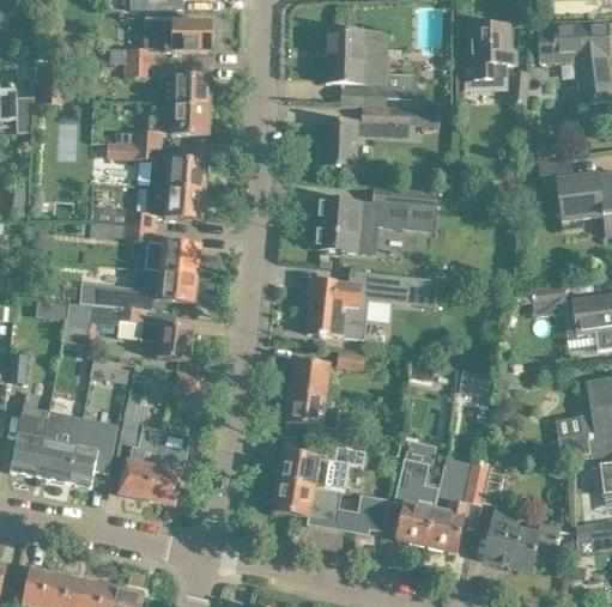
[(0,10),(6,10),(16,10),(14,0),(0,0),(0,10)]
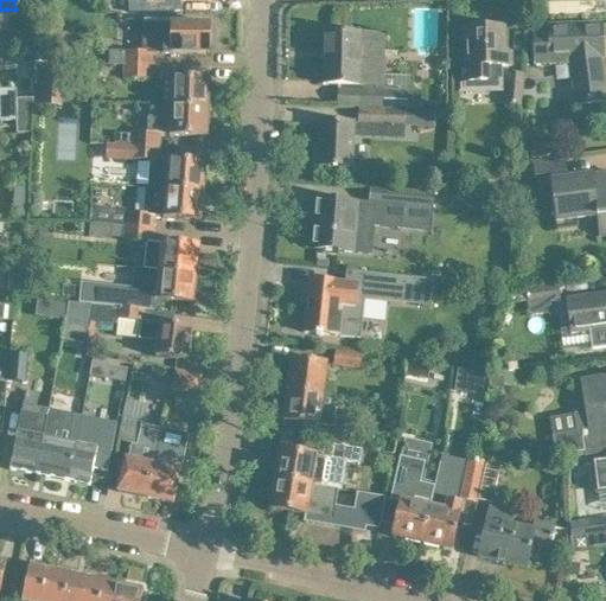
[(172,14),(140,13),(140,46),(151,48),(151,49),(170,49),(208,49),(208,36),(210,36),(210,21),(208,21),(208,19),(172,19),(172,14)]
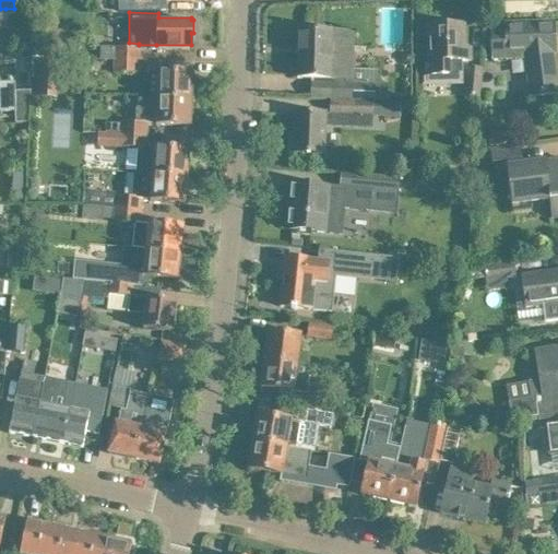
[(429,56),(425,56),(426,71),(427,78),(459,78),(459,69),(462,69),(462,56),(470,56),(470,50),(463,50),(462,21),(453,21),(453,18),(437,18),(437,22),(428,22),(429,56)]
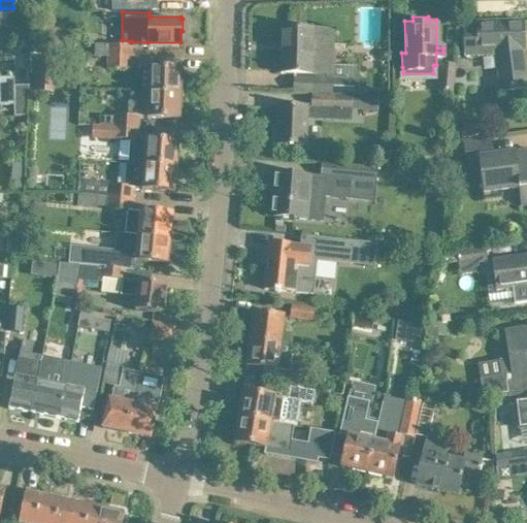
[(476,24),(463,24),(464,54),(494,53),(497,75),(499,87),(525,84),(520,46),(523,46),(524,19),(476,19),(476,24)]
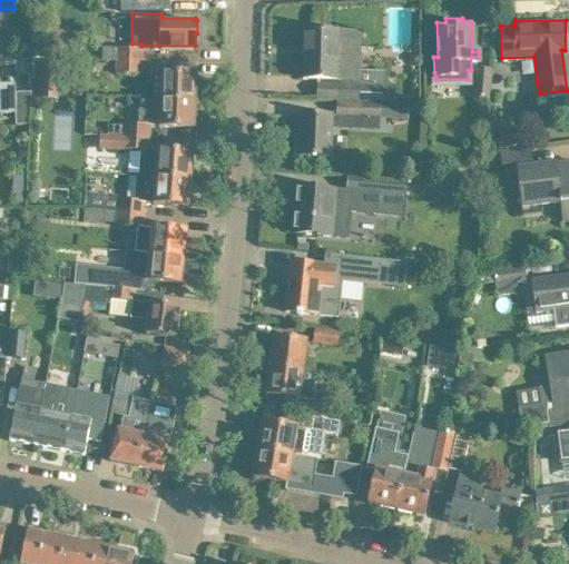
[(359,65),(359,47),(360,28),(303,26),(302,75),(335,76),(334,95),(390,96),(391,80),(384,80),(385,66),(359,65)]
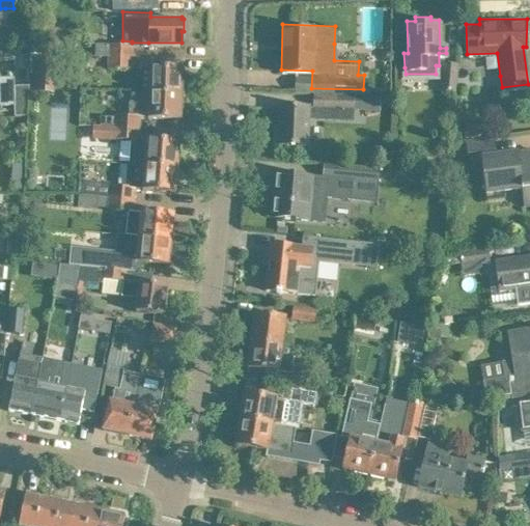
[(107,53),(132,53),(132,43),(132,42),(122,40),(94,40),(93,52),(107,53)]
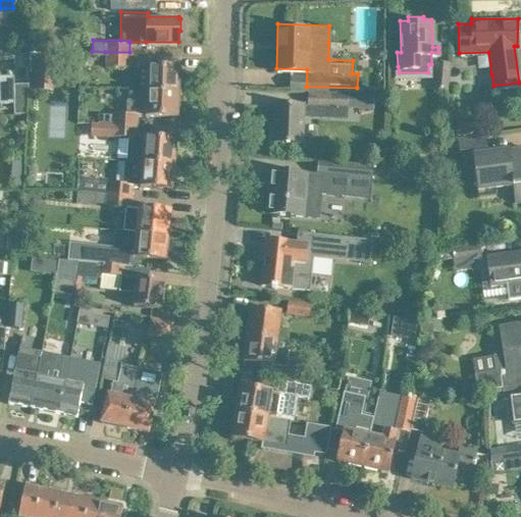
[(129,64),(129,52),(105,52),(104,63),(129,64)]
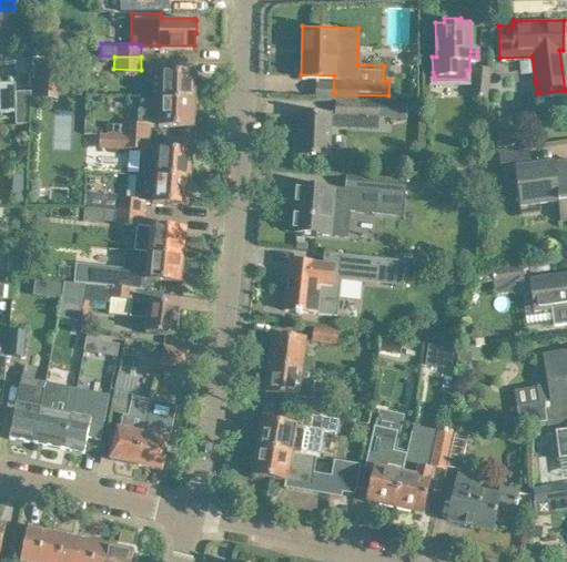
[(487,67),(473,67),(474,95),(488,95),(487,67)]
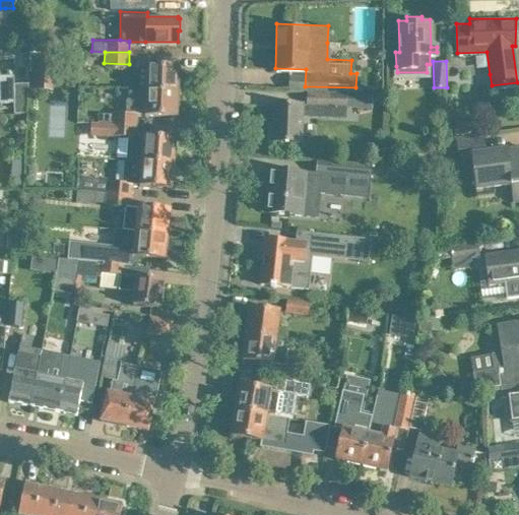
[(177,88),(178,64),(131,63),(131,86),(131,87),(177,88)]
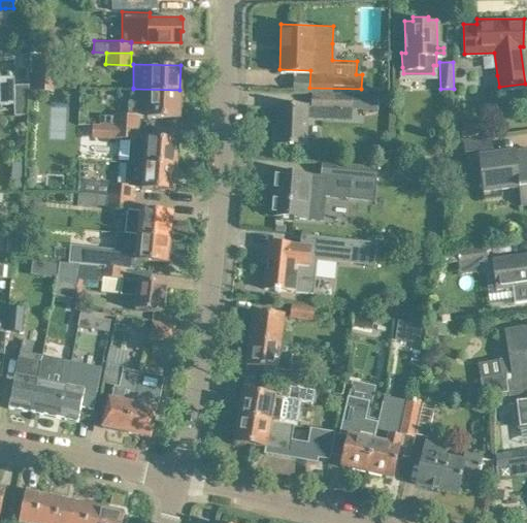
[(0,101),(13,100),(13,85),(13,73),(0,73),(0,101)]
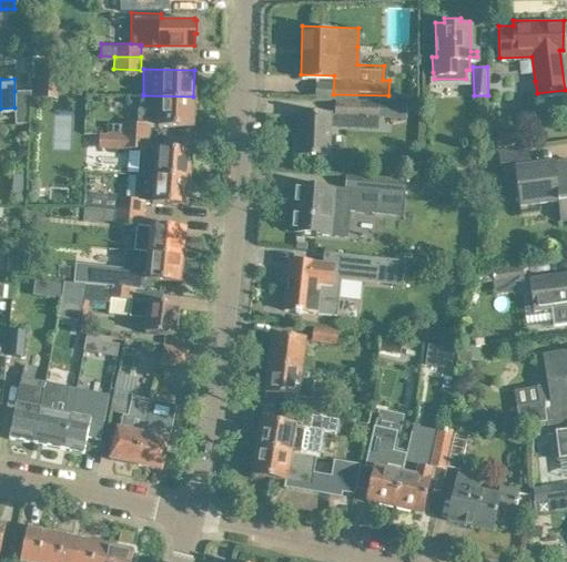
[(29,90),(14,91),(14,108),(14,120),(28,120),(29,90)]
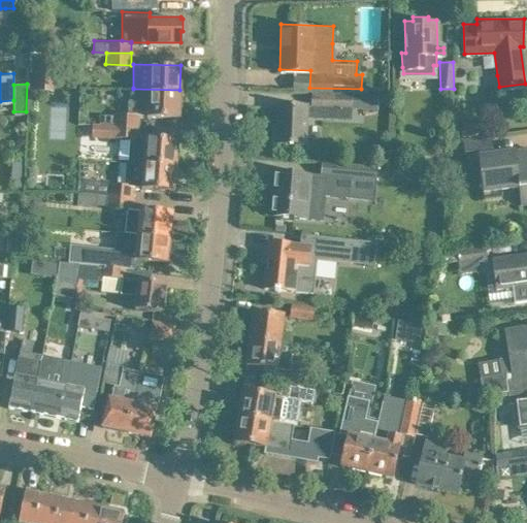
[(178,115),(179,90),(133,89),(133,88),(129,88),(129,99),(128,99),(127,110),(107,109),(107,116),(92,115),(91,121),(138,124),(139,112),(145,112),(145,113),(178,115)]
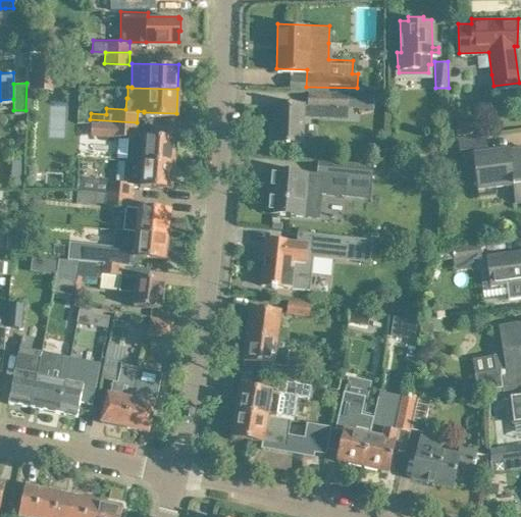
[(306,90),(305,102),(372,105),(372,92),(306,90)]
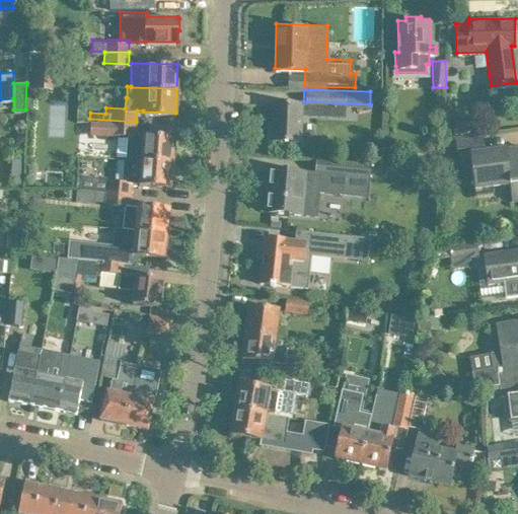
[(301,101),(273,100),(272,138),(300,139),(301,101)]
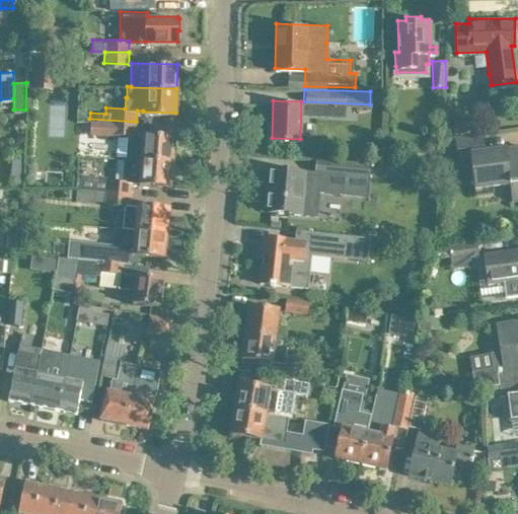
[(457,104),(458,120),(481,119),(479,103),(457,104)]
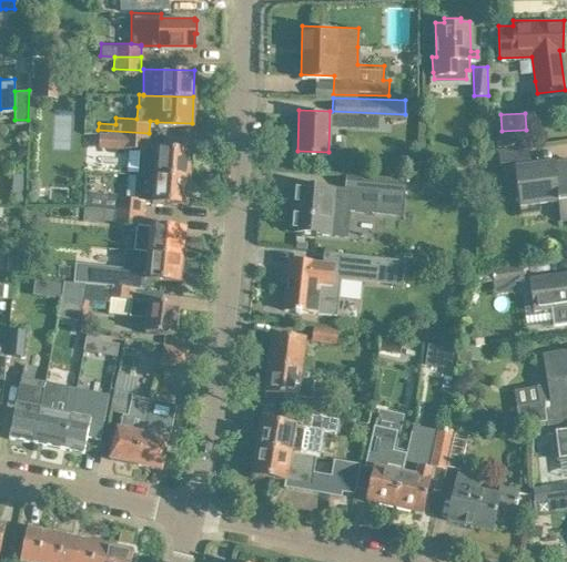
[(189,174),(191,147),(148,144),(149,133),(98,130),(97,143),(120,144),(120,143),(139,144),(137,170),(189,174)]
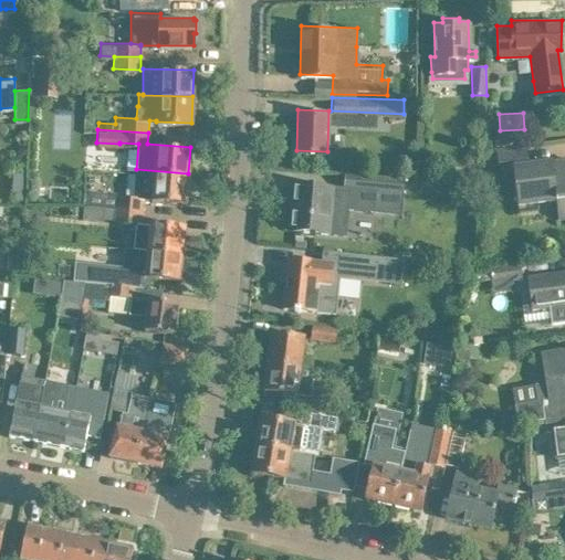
[(525,143),(495,147),(497,161),(527,157),(525,143)]
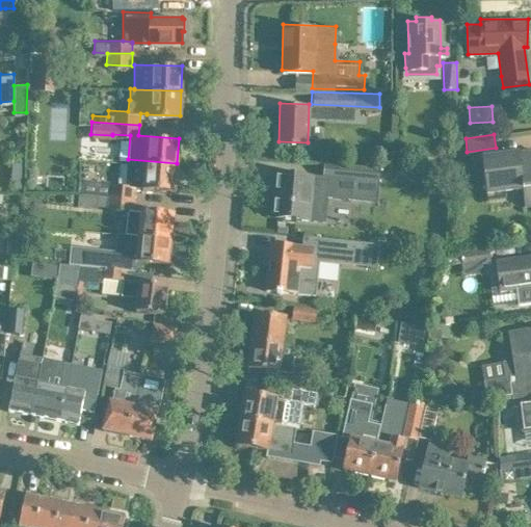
[(530,148),(481,154),(486,198),(487,196),(485,182),(502,180),(503,188),(522,186),(524,204),(530,202),(530,148)]
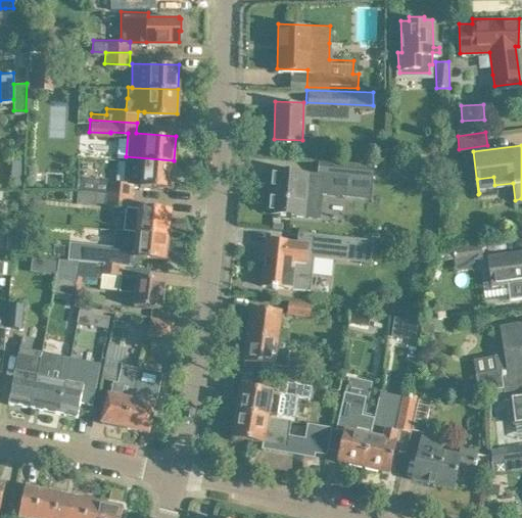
[(174,160),(126,156),(123,156),(122,179),(107,178),(107,177),(106,176),(105,189),(132,192),(134,182),(139,182),(139,183),(172,185),(174,160)]
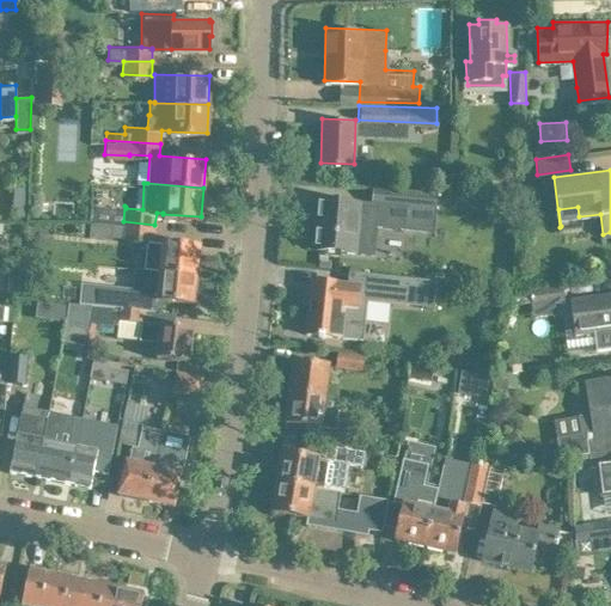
[(370,201),(434,206),(435,188),(372,183),(370,201)]
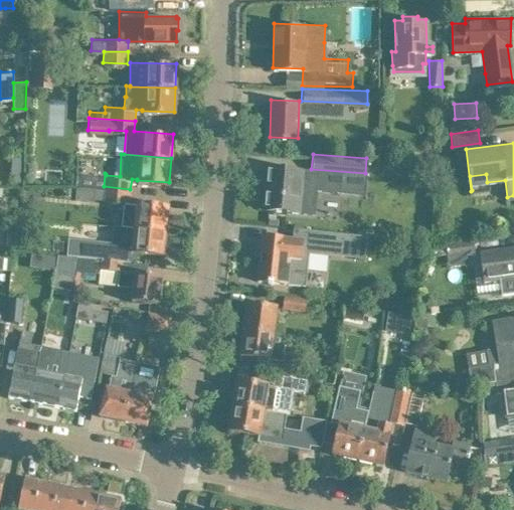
[(268,165),(265,207),(297,209),(312,210),(314,187),(340,189),(342,171),(311,169),(309,168),(268,165)]
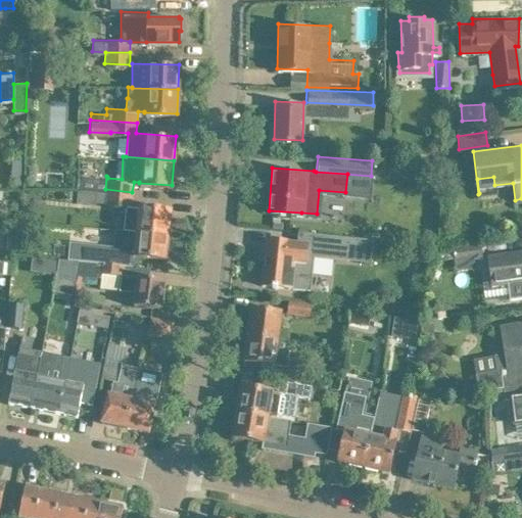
[(54,188),(53,212),(64,213),(65,189),(54,188)]
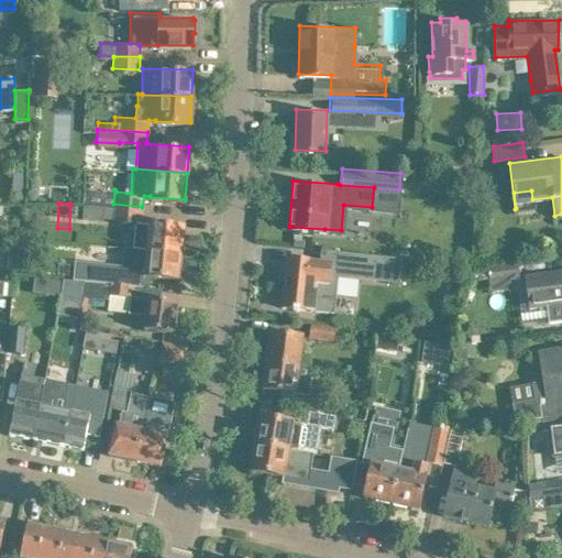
[(180,251),(184,225),(141,220),(142,207),(113,204),(111,217),(134,219),(132,245),(180,251)]
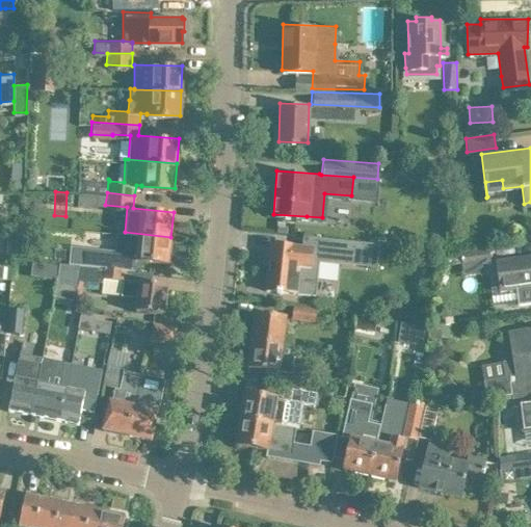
[(14,248),(15,231),(5,231),(5,248),(14,248)]
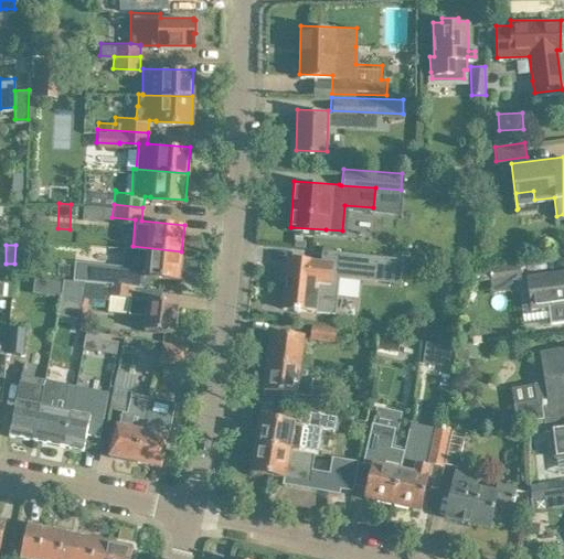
[(74,259),(73,277),(82,278),(105,280),(146,285),(147,275),(179,278),(181,251),(132,246),(124,245),(123,265),(74,259)]
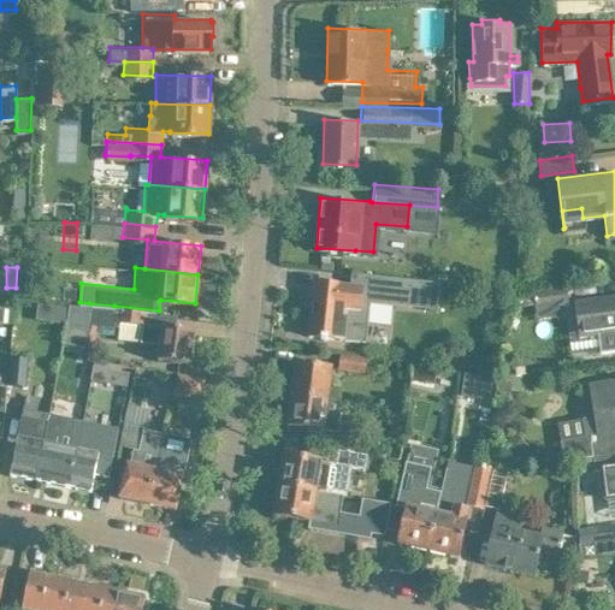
[(313,279),(307,332),(344,337),(364,338),(368,290),(424,296),(424,303),(436,306),(438,280),(370,273),(368,285),(350,283),(313,279)]
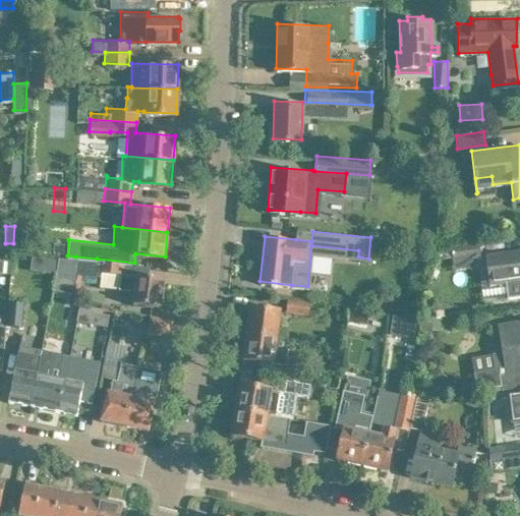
[(14,236),(14,247),(25,248),(25,237),(14,236)]
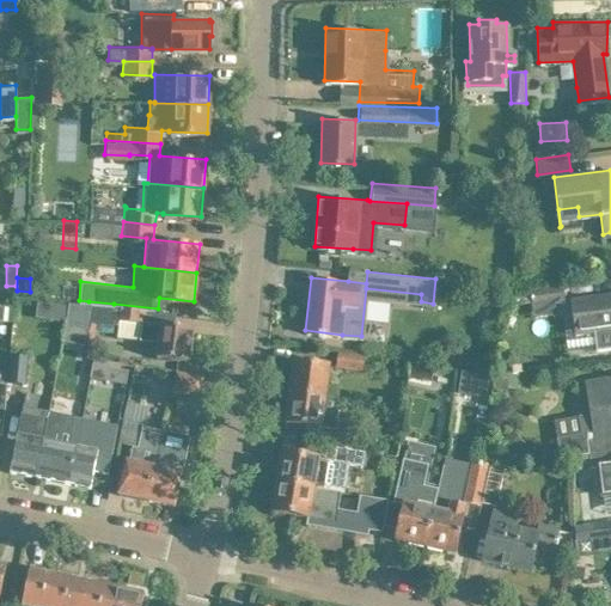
[(562,281),(530,286),(533,311),(555,308),(553,298),(563,297),(562,281)]
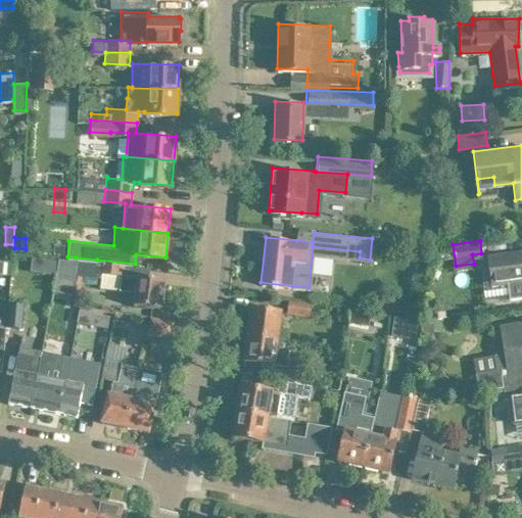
[(521,247),(486,252),(490,284),(521,279),(521,247)]
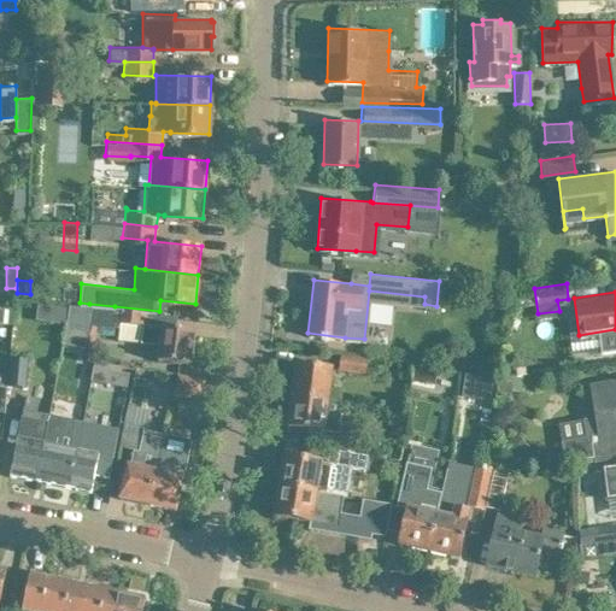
[(0,318),(11,319),(12,305),(0,304),(0,318)]
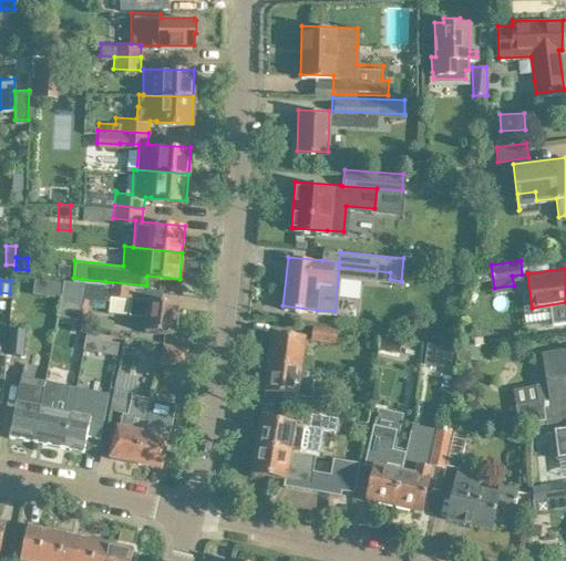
[(81,282),(62,279),(60,294),(79,298),(81,282)]
